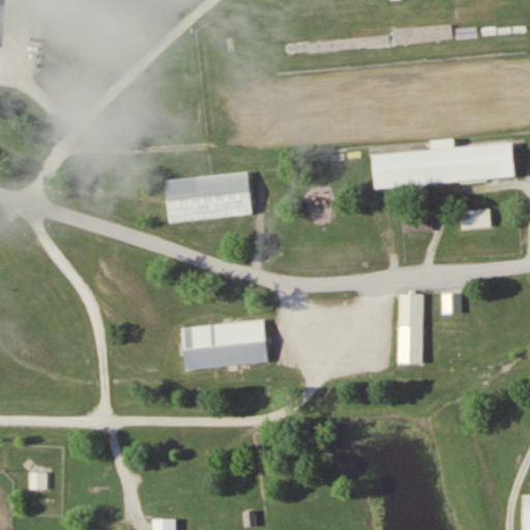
[(458,36),(504,33),(501,0),(476,0),(454,1),(458,36)]
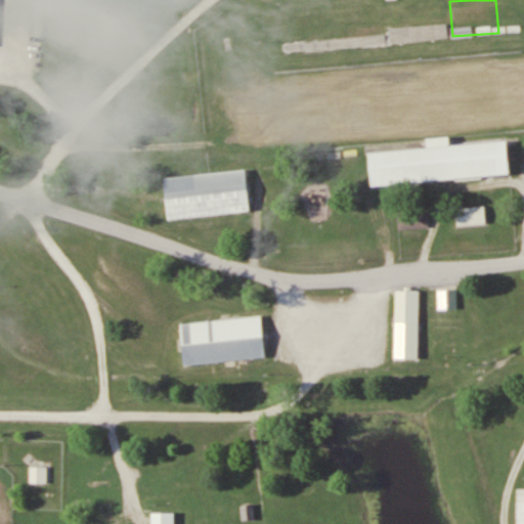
[(391,40),(447,38),(446,25),(390,27),(391,40)]
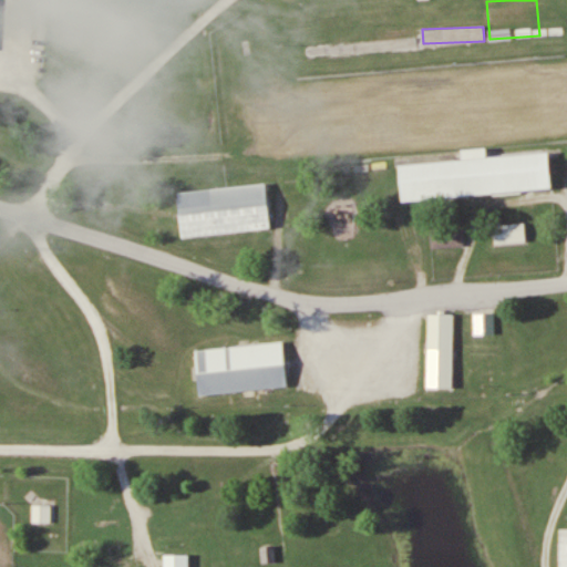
[(400,164),(403,200),(554,186),(550,150),(488,155),(487,145),(462,147),(463,158),(400,164)]
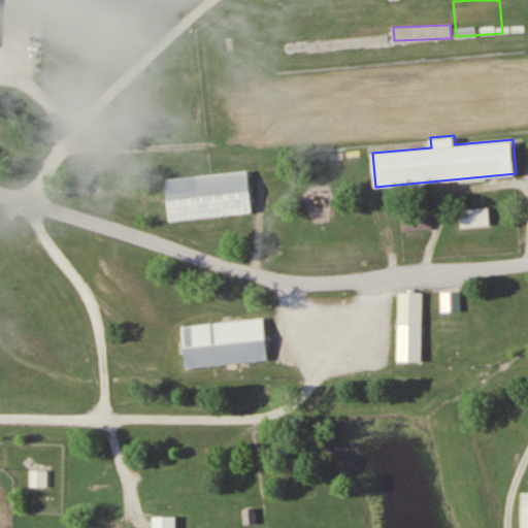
[(164,178),(168,221),(252,211),(246,169),(164,178)]
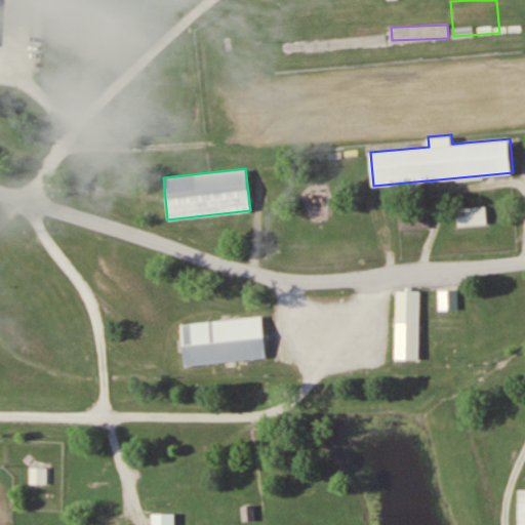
[(460,203),(461,219),(491,215),(489,199),(460,203)]
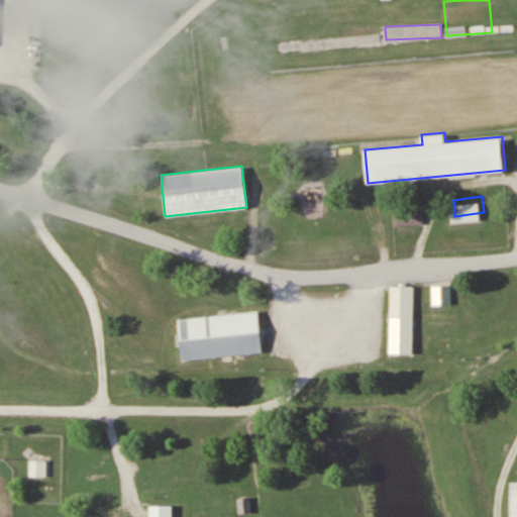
[(423,208),(393,208),(393,225),(423,225),(423,208)]
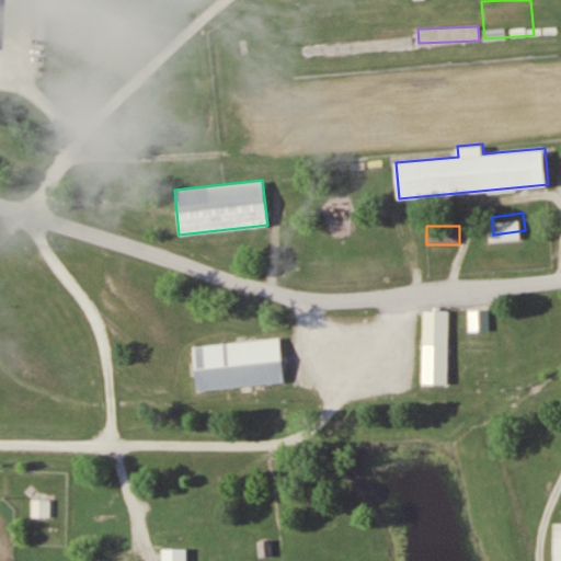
[(427,300),(427,373),(450,373),(450,300),(427,300)]
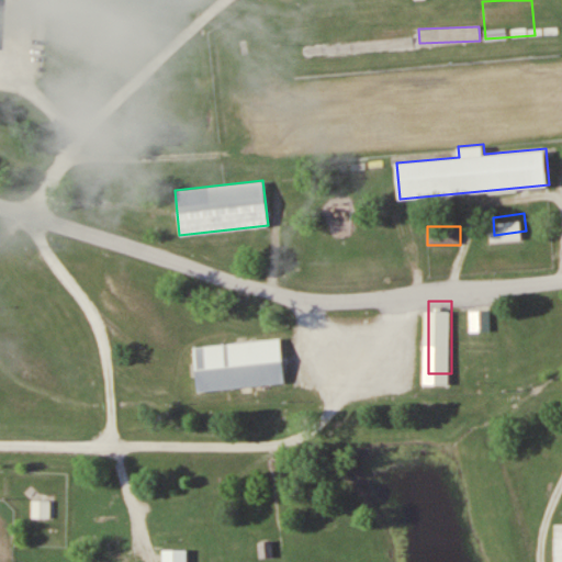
[(491,310),(471,310),(471,332),(491,332),(491,310)]
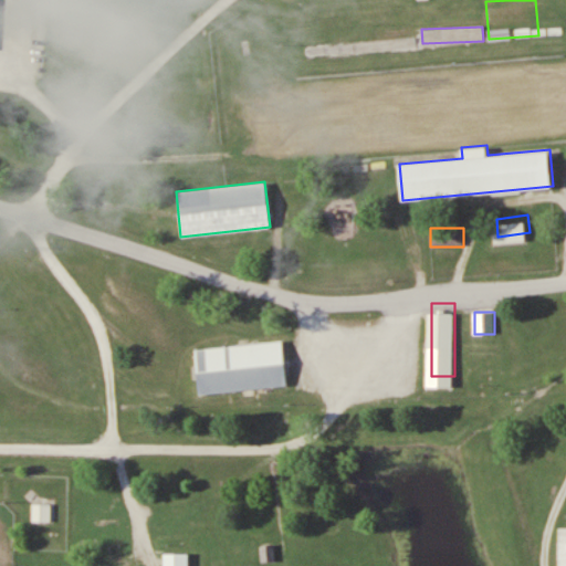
[(195,349),(199,395),(287,386),(283,341),(195,349)]
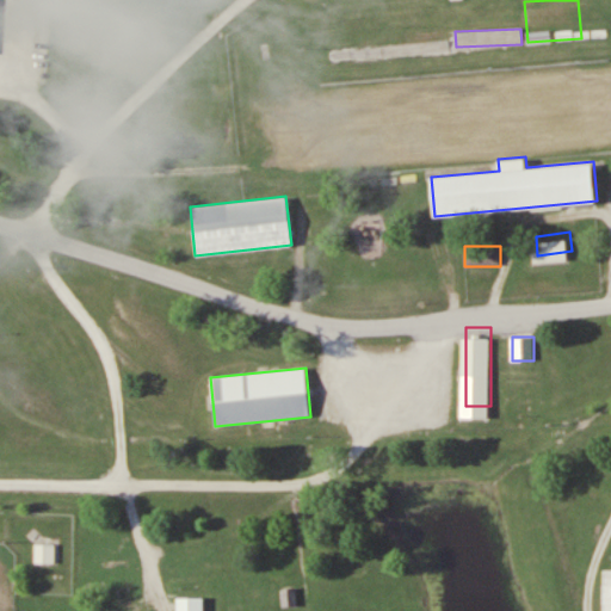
[(34,562),(55,562),(55,543),(34,543),(34,562)]
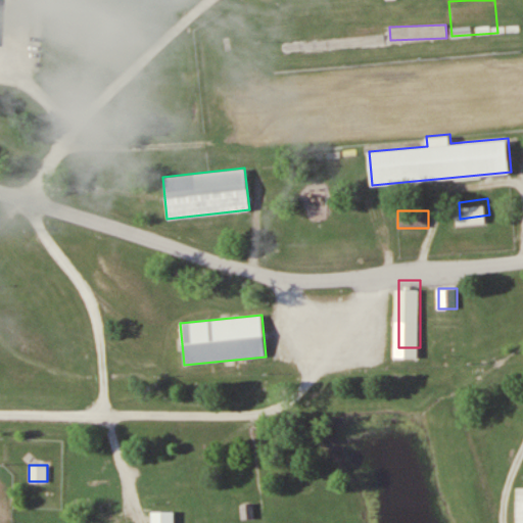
[(253,519),(253,505),(241,506),(242,519),(253,519)]
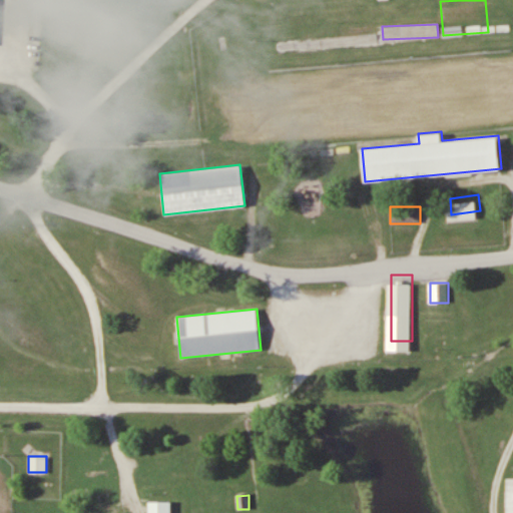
[(170,512),(171,501),(148,501),(148,512),(170,512)]
